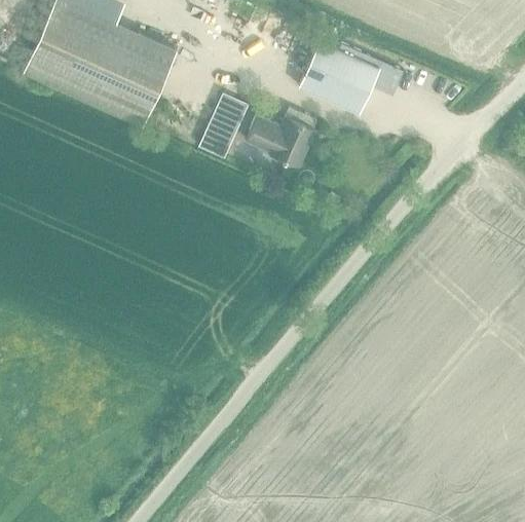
[(59,0),(26,74),(143,126),(177,50),(64,0),(59,0)]
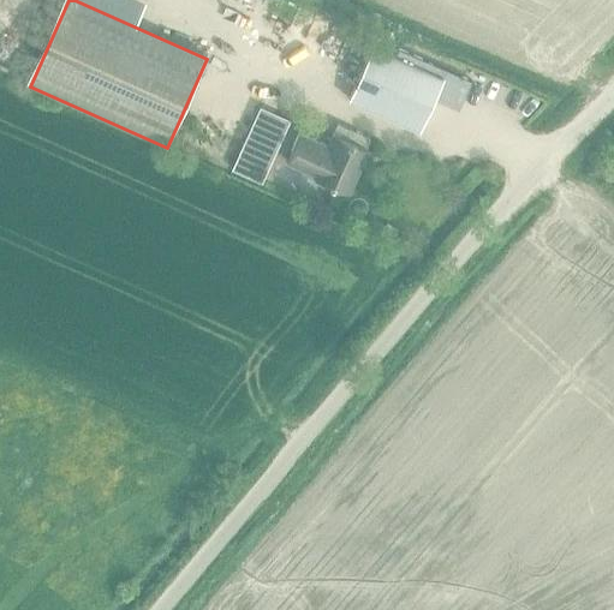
[(309,52),(311,94),(345,91),(343,49),(309,52)]
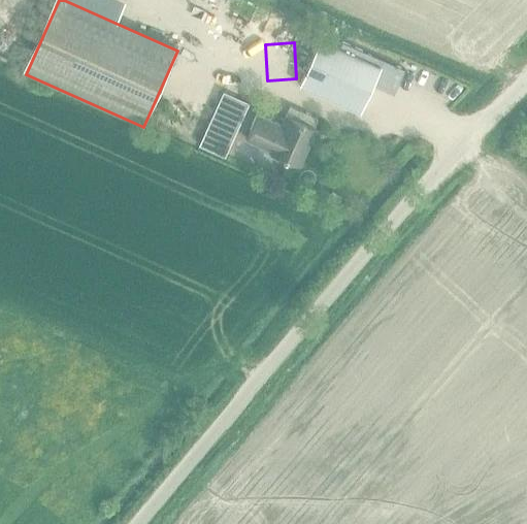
[(320,42),(300,88),(360,116),(372,88),(379,91),(381,85),(395,91),(403,71),(343,44),(340,52),(320,42)]
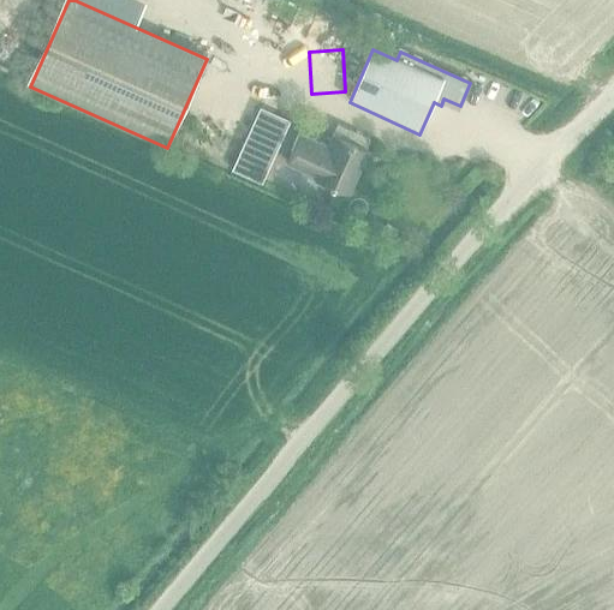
[(233,173),(244,178),(257,151),(273,160),(288,125),(261,113),(245,147),(233,173)]
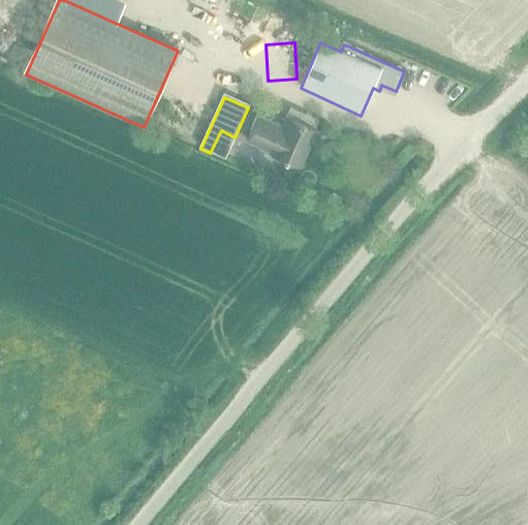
[(317,131),(315,131),(319,122),(290,110),(282,128),(259,118),(248,143),(271,153),(270,155),(301,170),(317,131)]
